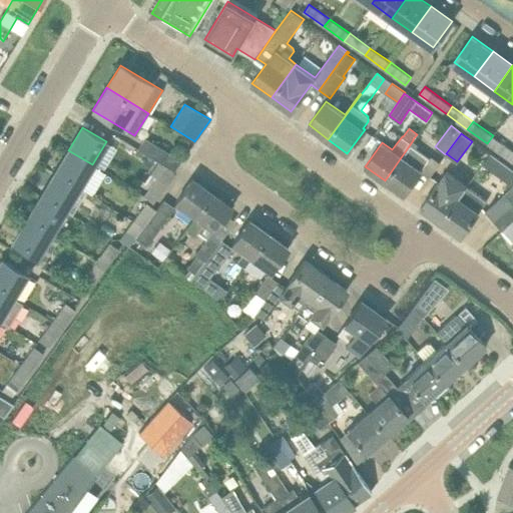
[(512,150),(512,149),(493,135),(487,143),(507,158),(512,150)]
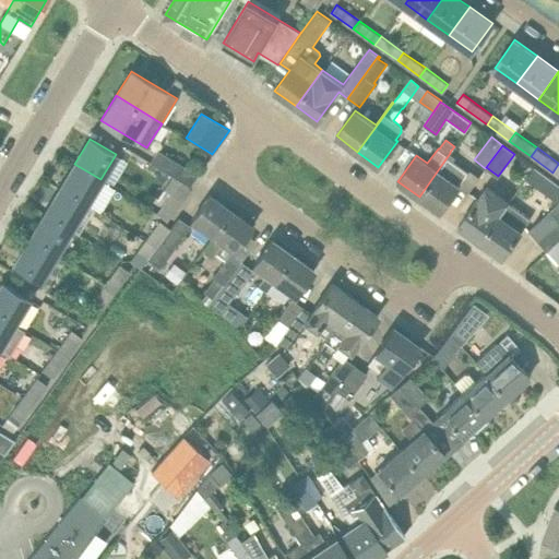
[(150,162),(173,176),(171,176),(189,186),(198,173),(180,165),(157,150),(150,162)]
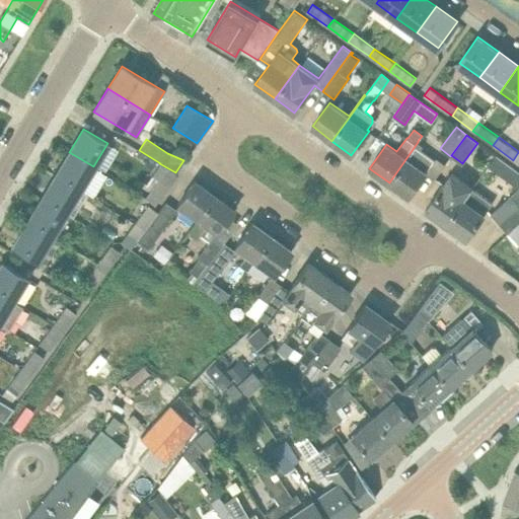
[(423,145),(418,142),(389,182),(409,197),(436,159),(421,148),(423,145)]
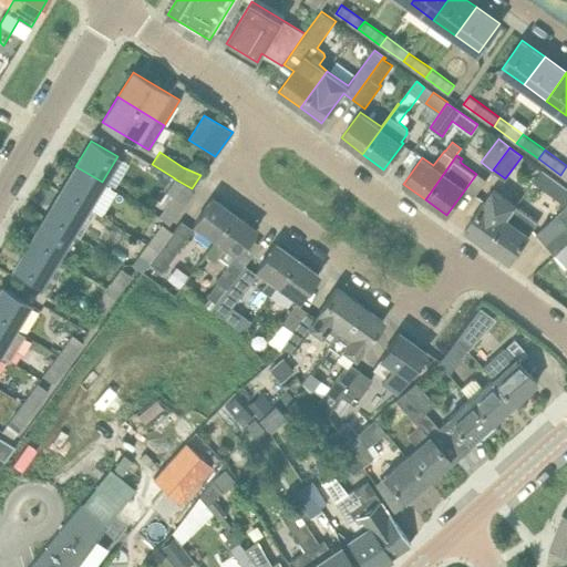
[(75,166),(60,192),(86,207),(102,182),(75,166)]
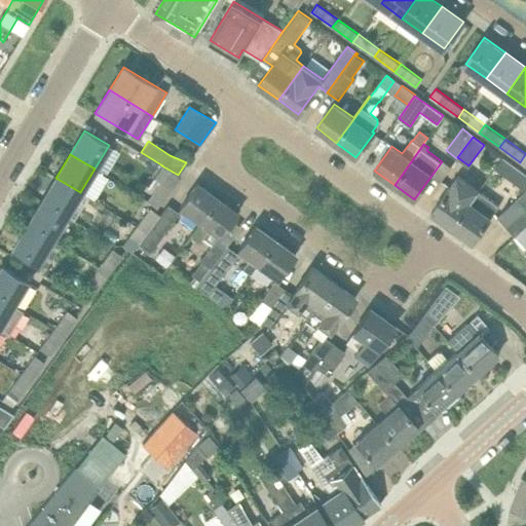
[(525,174),(523,173),(502,158),(495,168),(525,191),(497,217),(505,226),(524,209),(525,207),(525,174)]
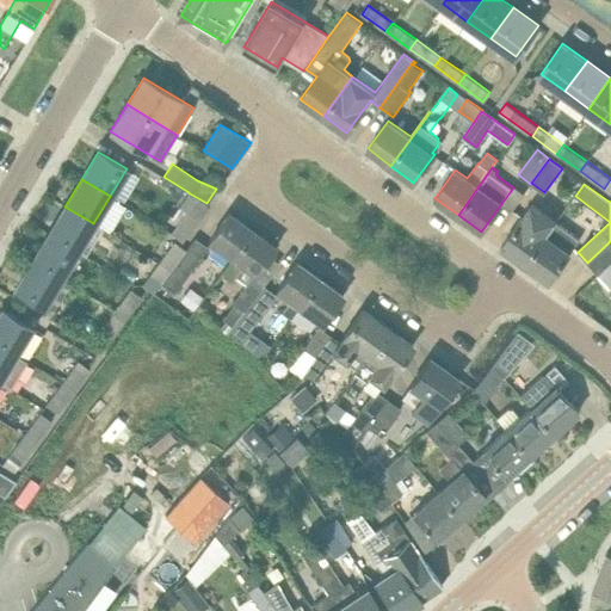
[(209,204),(207,203),(187,192),(179,207),(185,211),(171,233),(183,240),(209,204)]
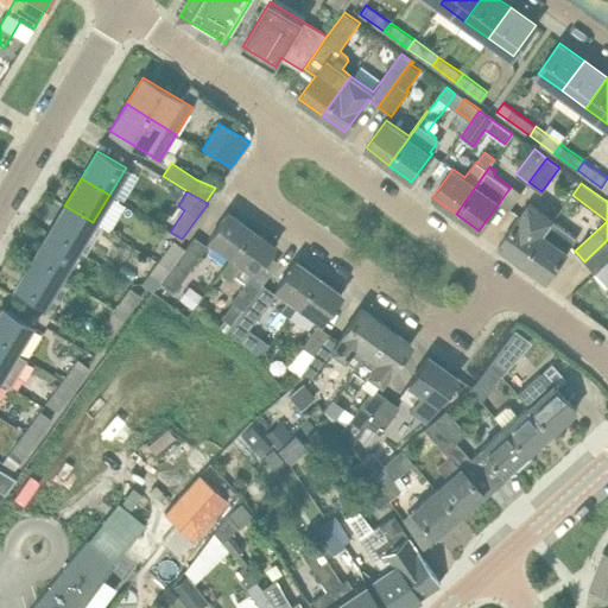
[(553,220),(529,202),(499,245),(523,263),(553,220)]
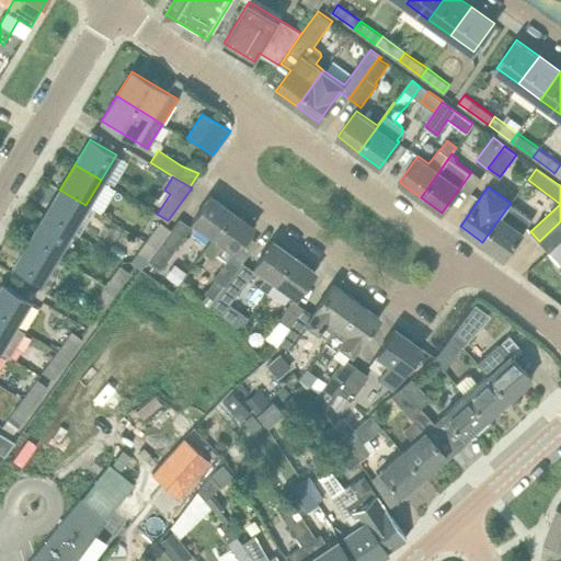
[(93,210),(86,205),(59,190),(44,215),(70,230),(79,236),(93,210)]
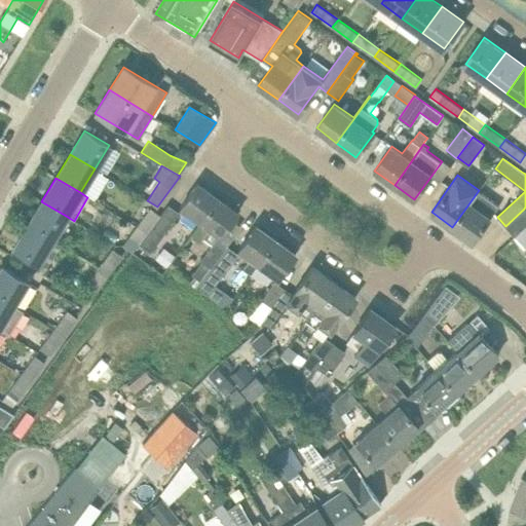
[(197,183),(185,199),(180,208),(199,222),(217,197),(197,183)]
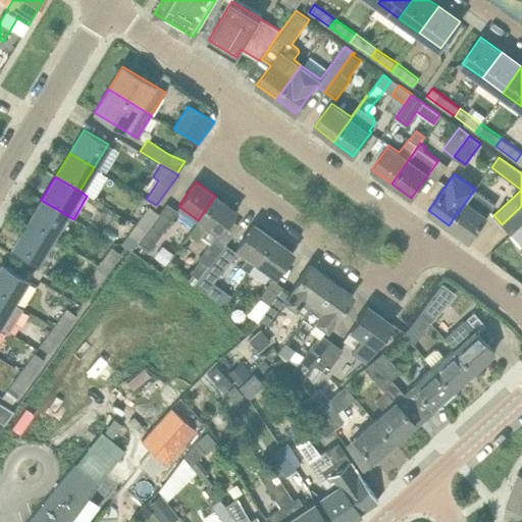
[(475,189),(449,225),(469,240),(496,204),(475,189)]
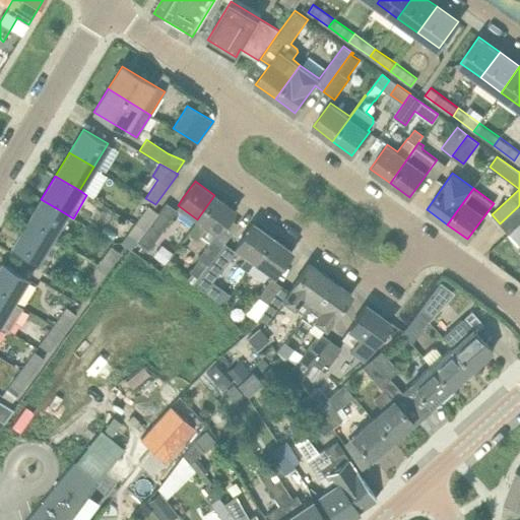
[(235,209),(214,196),(197,219),(187,233),(195,239),(205,224),(217,234),(235,209)]
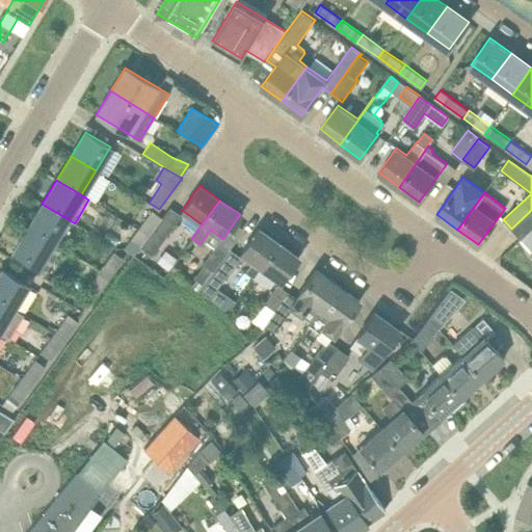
[(67,218),(42,204),(27,228),(52,242),(67,218)]
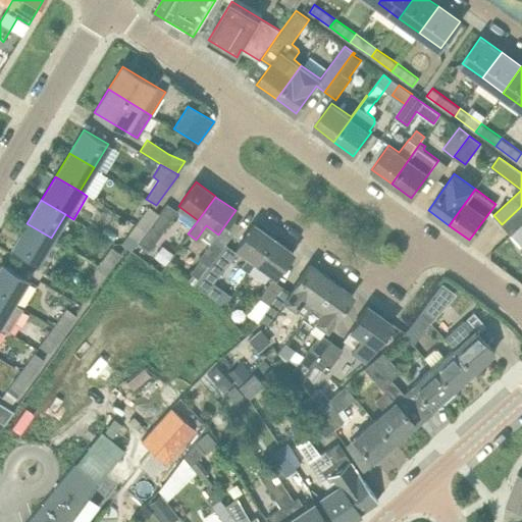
[(175,210),(164,202),(136,241),(147,249),(175,210)]
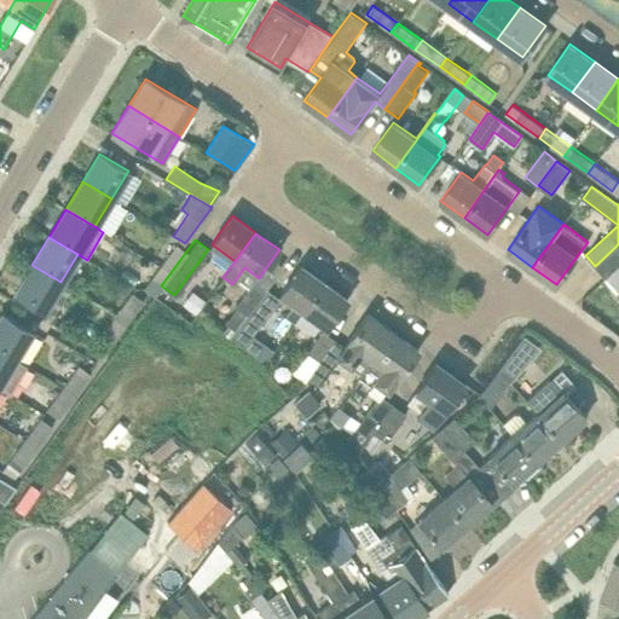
[(185,252),(175,244),(160,266),(171,272),(185,252)]
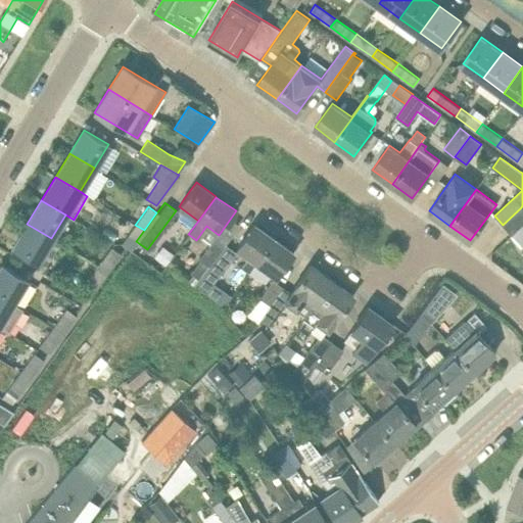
[(522,224),(522,209),(521,207),(503,225),(512,234),(522,224)]
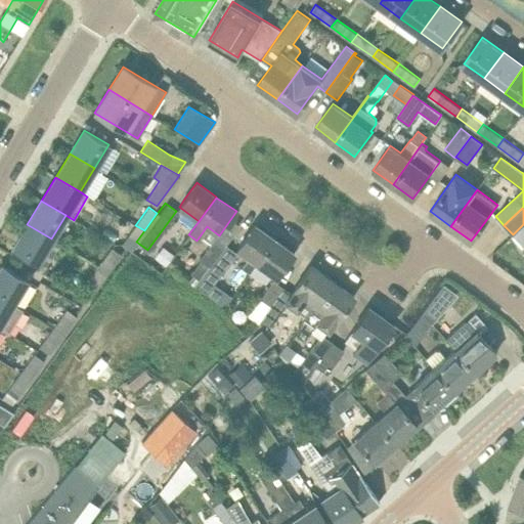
[(51,238),(27,224),(12,248),(37,262),(51,238)]
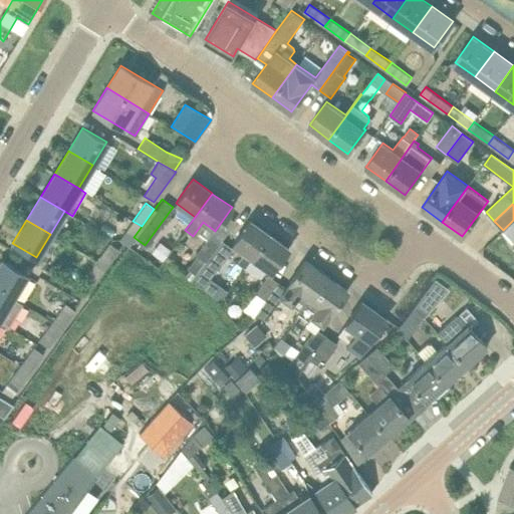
[(249,220),(238,236),(232,244),(244,252),(236,262),(244,268),(269,234),(249,220)]
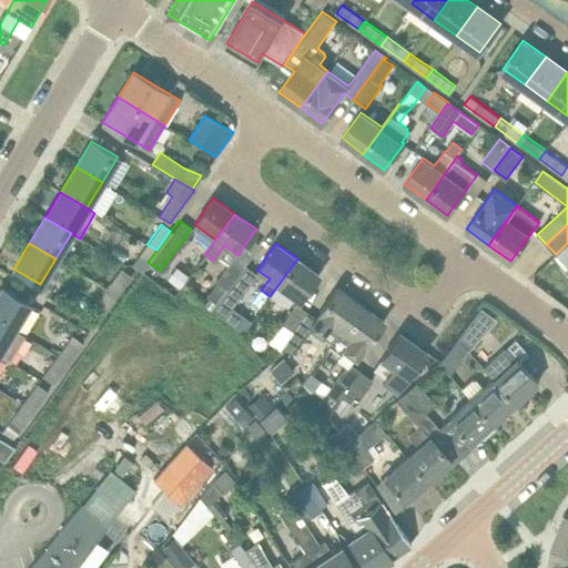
[(156,250),(146,244),(132,264),(141,271),(156,250)]
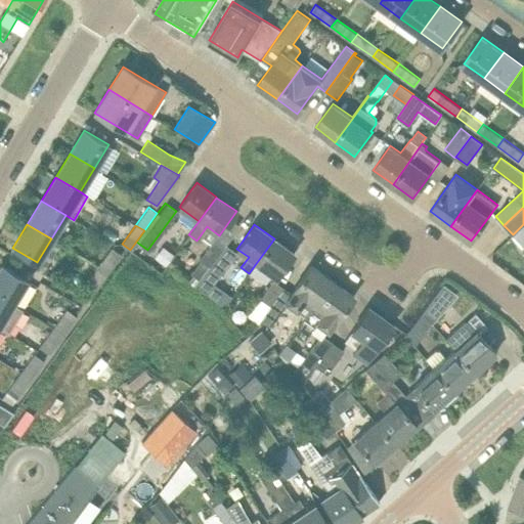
[(294,253),(274,238),(250,272),(261,280),(265,280),(270,272),(276,277),(294,253)]
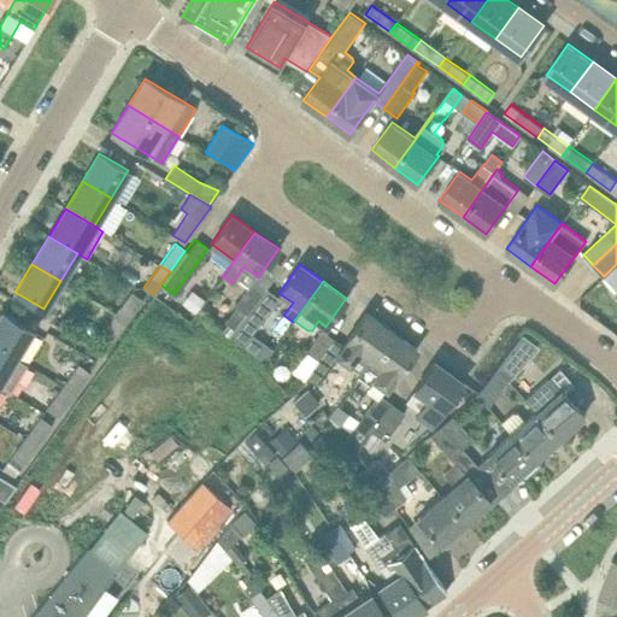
[(265,288),(235,330),(231,335),(245,345),(278,298),(265,288)]
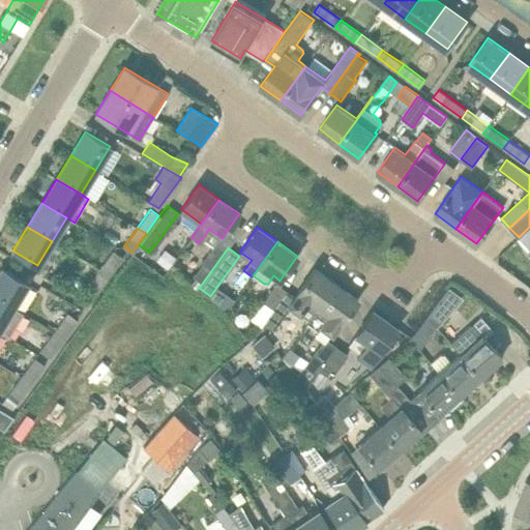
[(123,258),(113,251),(99,270),(109,276),(123,258)]
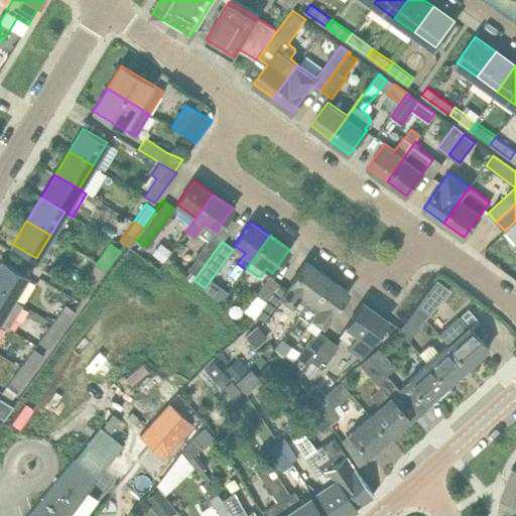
[(2,261),(0,264),(0,291),(22,304),(12,298),(26,275),(2,261)]
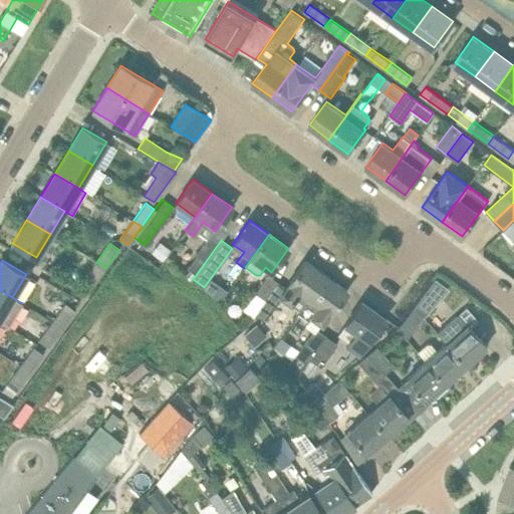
[(264,319),(280,296),(290,304),(297,294),(305,300),(324,274),(304,260),(287,284),(288,284),(285,287),(277,281),(254,312),(264,319)]
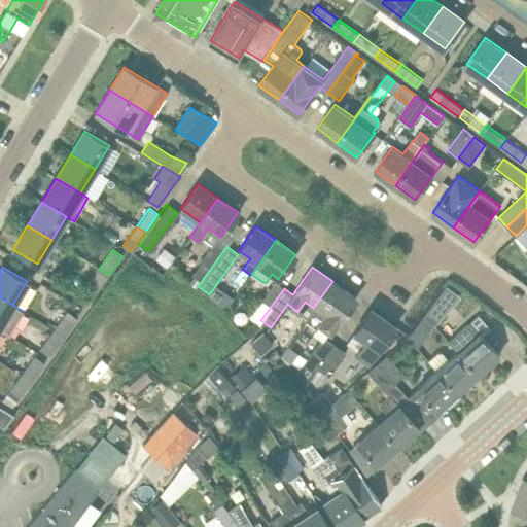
[(108,275),(99,269),(84,287),(94,294),(108,275)]
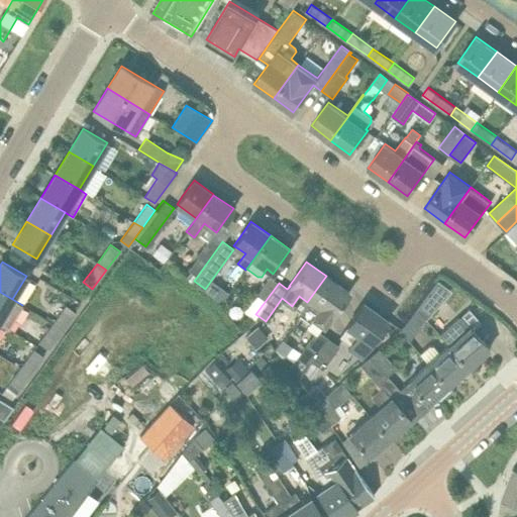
[(253,317),(255,314),(279,283),(269,276),(255,293),(243,311),(253,317)]
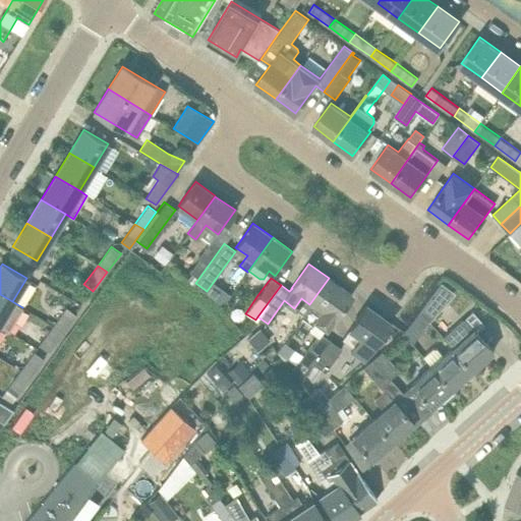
[(329,278),(309,304),(301,316),(311,323),(313,320),(326,328),(333,317),(335,319),(351,295),(329,278)]
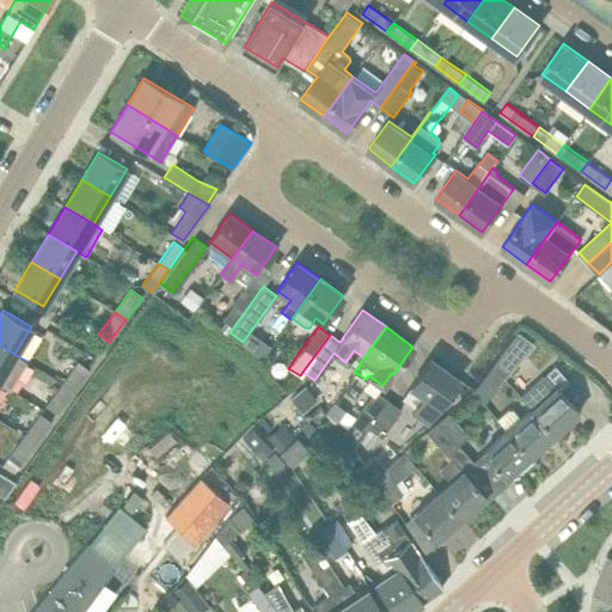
[(516,332),(508,344),(533,362),(534,365),(510,386),(530,408),(555,434),(579,412),(558,390),(569,380),(549,360),(540,350),(516,332)]
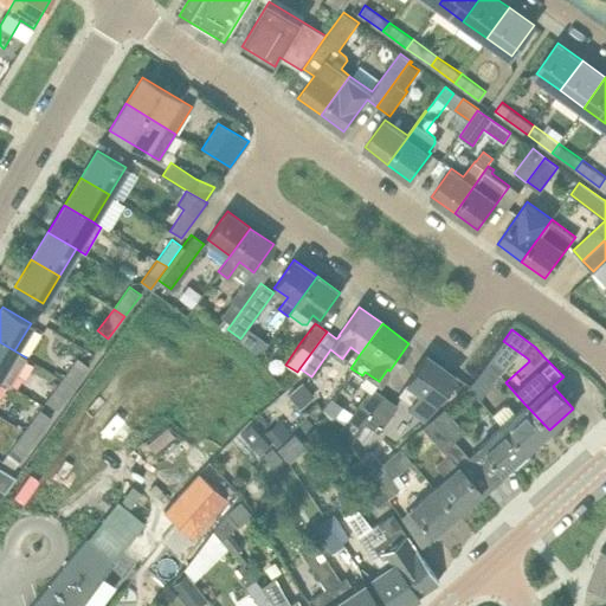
[(26,358),(0,342),(0,379),(10,385),(26,358)]
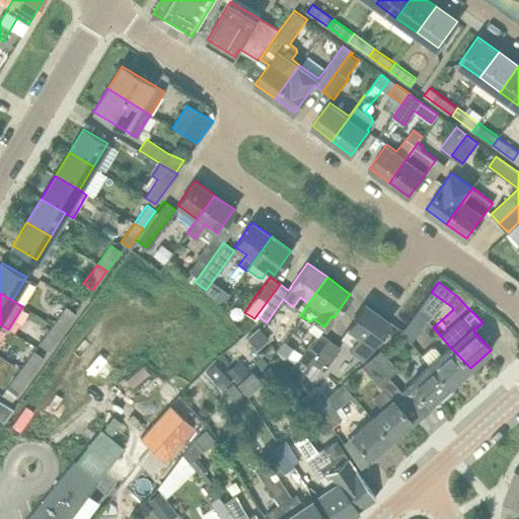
[(365,304),(353,320),(348,326),(349,326),(342,338),(353,346),(350,350),(361,358),(371,344),(373,345),(389,321),(365,304)]
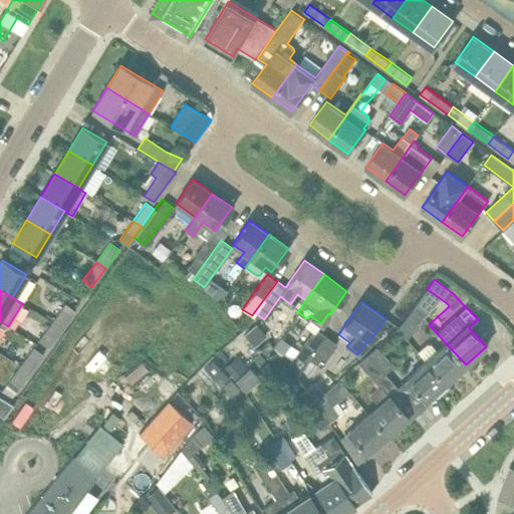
[(74,309),(65,303),(51,321),(61,327),(74,309)]
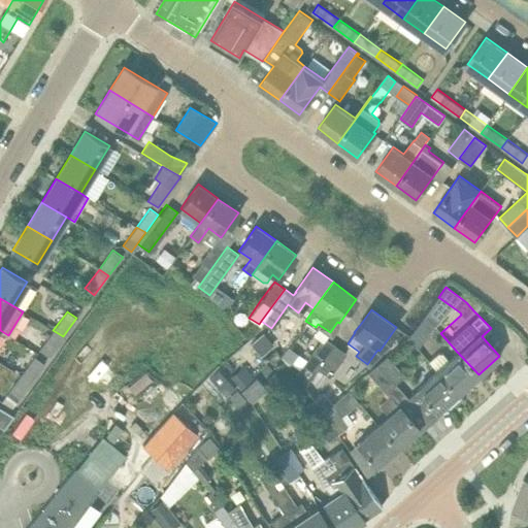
[(433,325),(425,316),(418,325),(407,337),(417,348),(433,325)]
